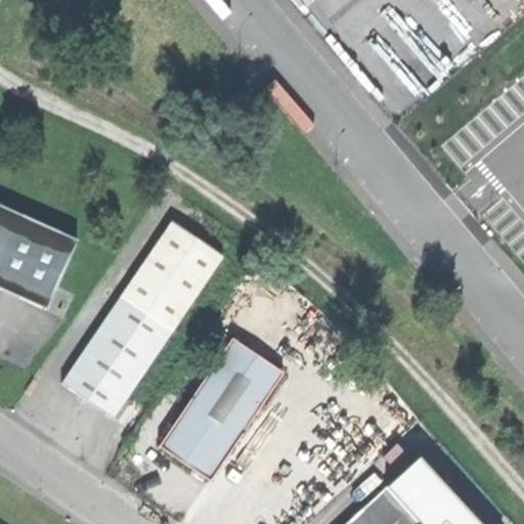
[(402,122),(415,136),(423,129),(411,115),(402,122)]
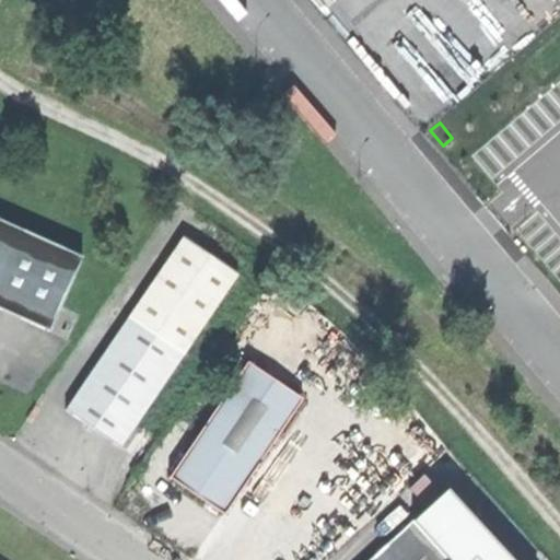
[(81,255),(0,219),(0,306),(49,328),(81,255)]
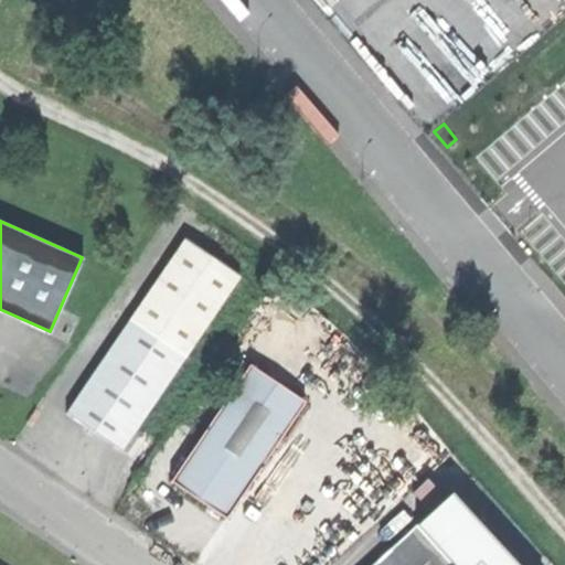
[(123,449),(185,354),(238,274),(183,236),(129,318),(66,413),(92,429),(123,449)]
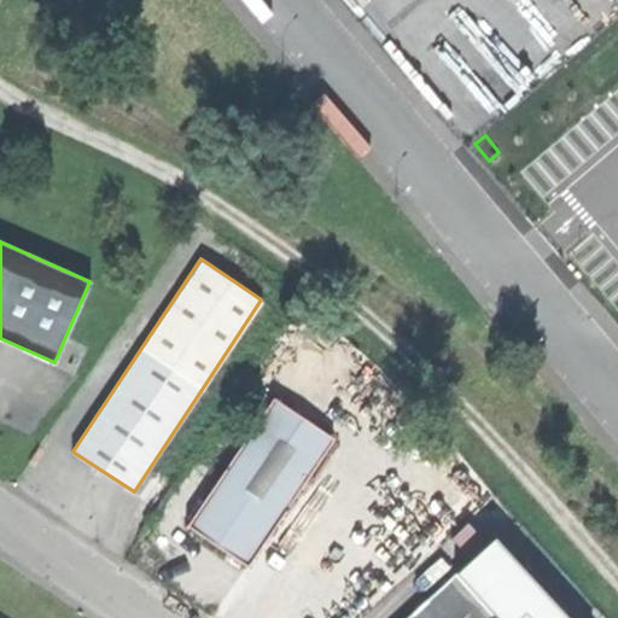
[(217,546),(248,566),(333,438),(272,397),(186,525),(217,546)]
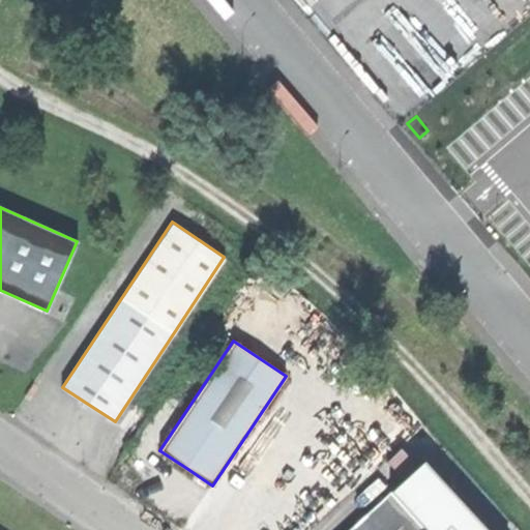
[(383,468),(400,488),(414,474),(398,454),(383,468)]
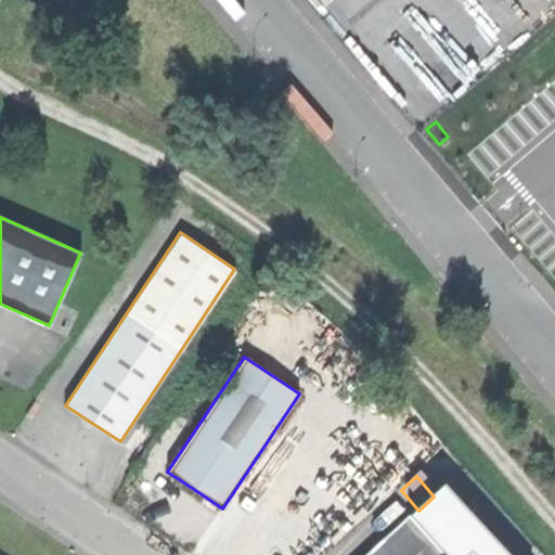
[(418,511),(368,554),(502,554),(442,489),(434,497),(418,511)]
